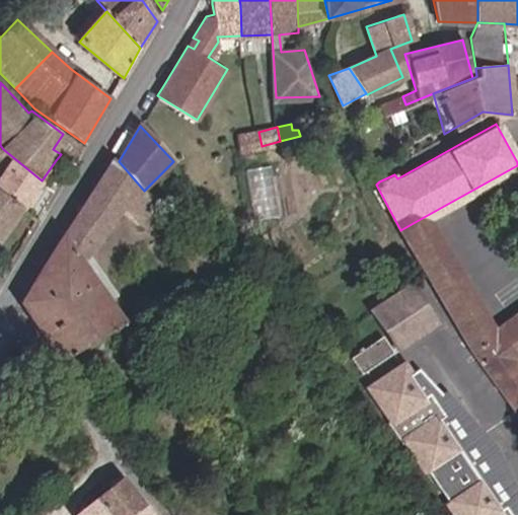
[(262,146),(259,132),(236,136),(239,151),(248,149),(262,146)]
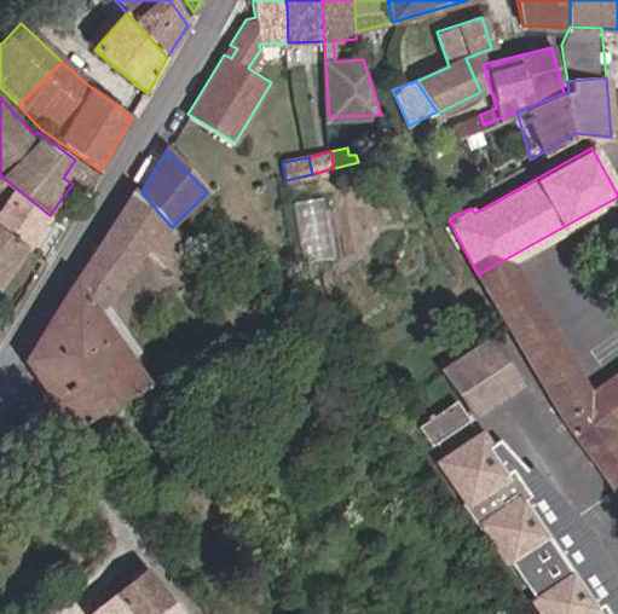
[(97,174),(75,160),(63,178),(73,184),(86,193),(97,174)]
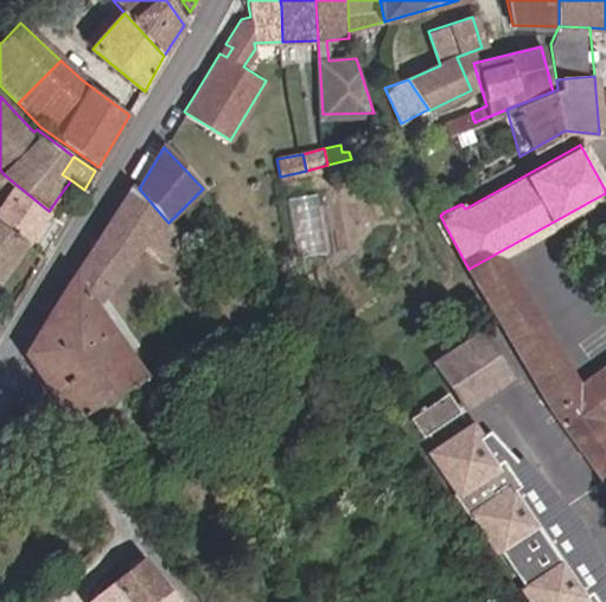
[(332,183),(327,165),(306,171),(291,174),(295,191),(332,183)]
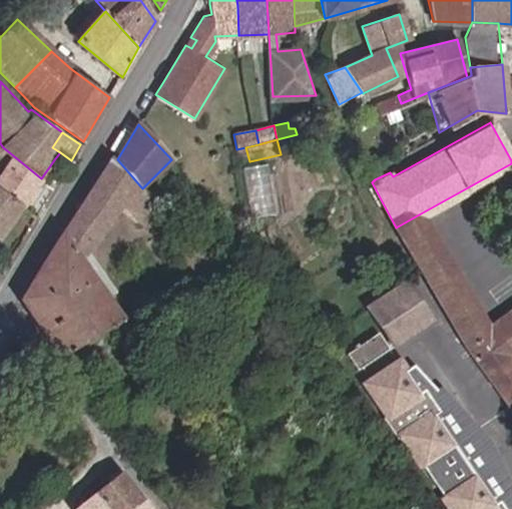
[(0,174),(0,189),(22,206),(41,178),(3,147),(0,143),(0,166),(4,169),(0,174)]
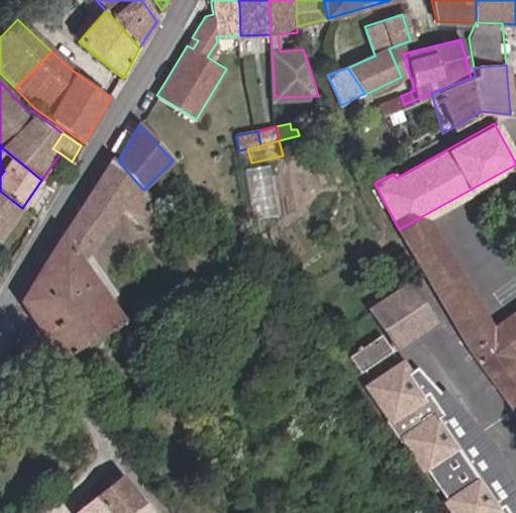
[(136,182),(118,161),(113,157),(79,211),(99,237),(100,239),(121,209),(119,207),(136,182)]
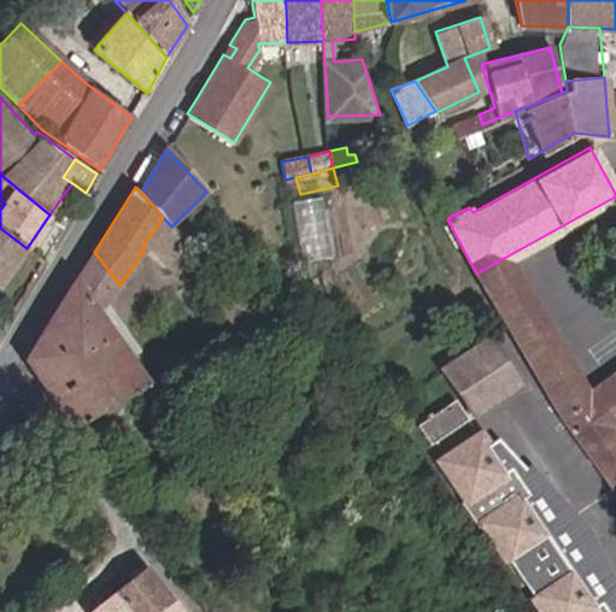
[(171,227),(163,217),(142,247),(145,249),(164,266),(186,242),(171,227)]
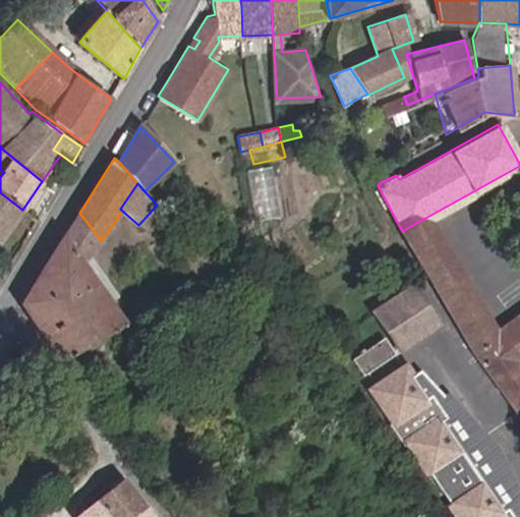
[(0,243),(22,210),(0,192),(0,243)]
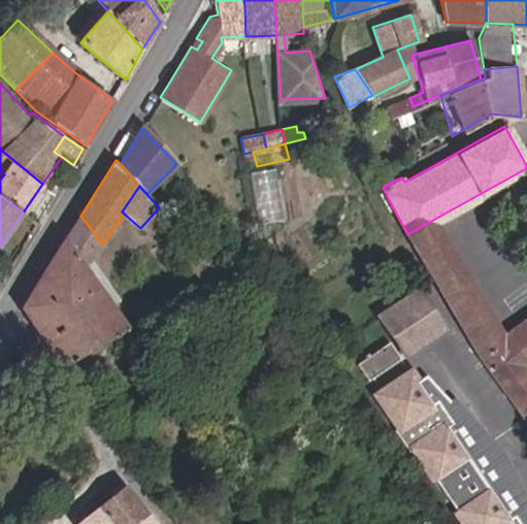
[(101,242),(80,216),(54,258),(26,306),(66,365),(127,330),(85,267),(101,242)]
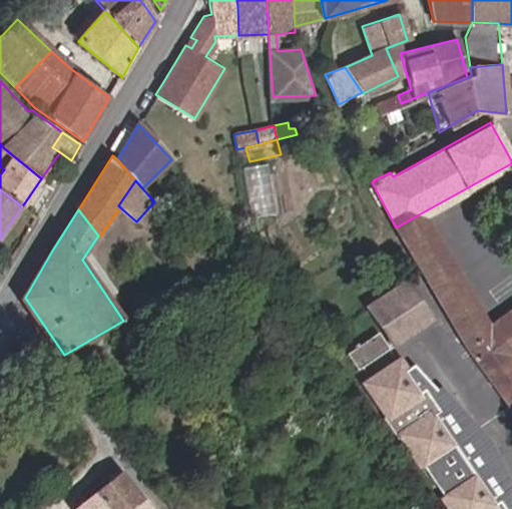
[(486,328),(419,214),(396,227),(421,270),(465,343),(486,328)]
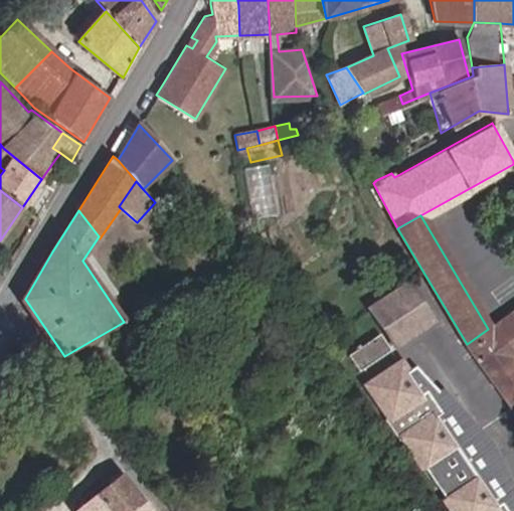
[(372,306),(409,280),(407,277),(368,300),(372,306)]
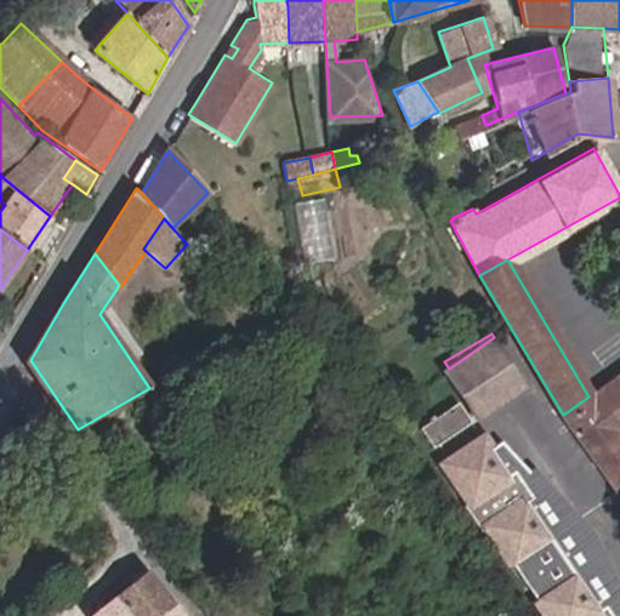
[(522,381),(494,337),(449,369),(475,410),(519,382),(522,381)]
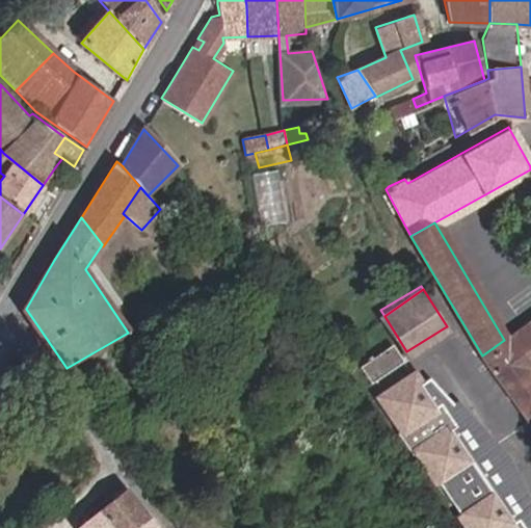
[(505,387),(530,367),(530,319),(504,340),(482,355),(505,387)]
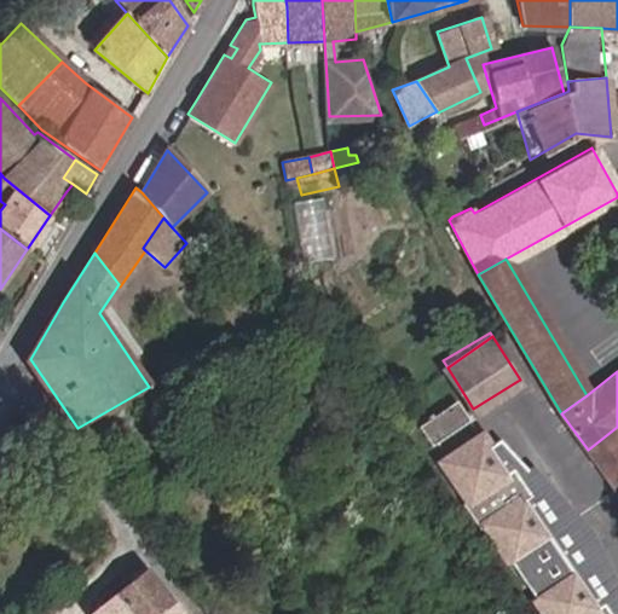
[(428,436),(467,413),(454,392),(415,416),(428,436)]
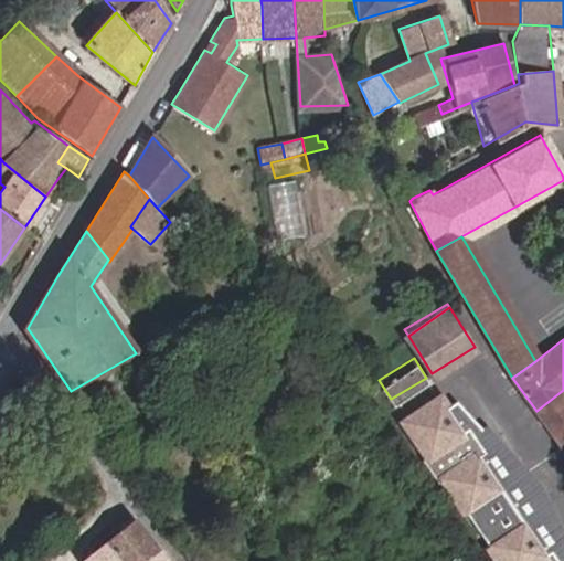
[(465,423),(481,450),(490,444),(453,384),(437,393),(459,426),(465,423)]
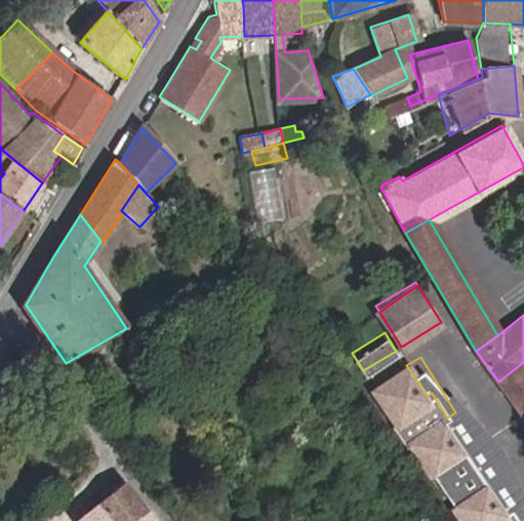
[(523,363),(498,382),(520,416),(523,413),(523,363)]
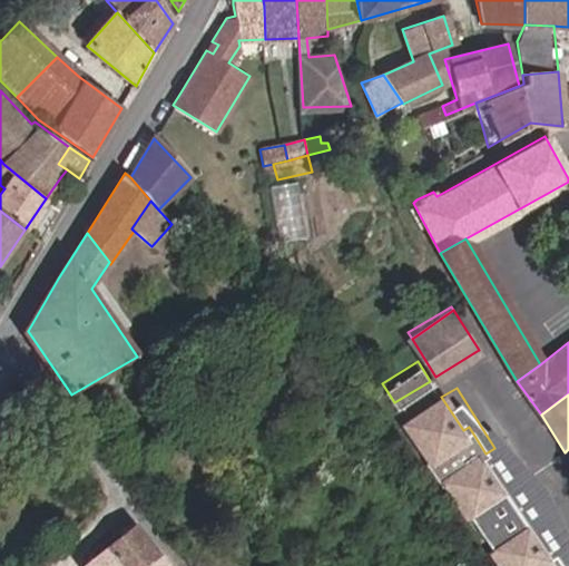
[(443,477),(447,481),(481,457),(486,454),(469,427),(463,430),(441,397),(405,418),(428,452),(422,457),(438,481),(443,477)]
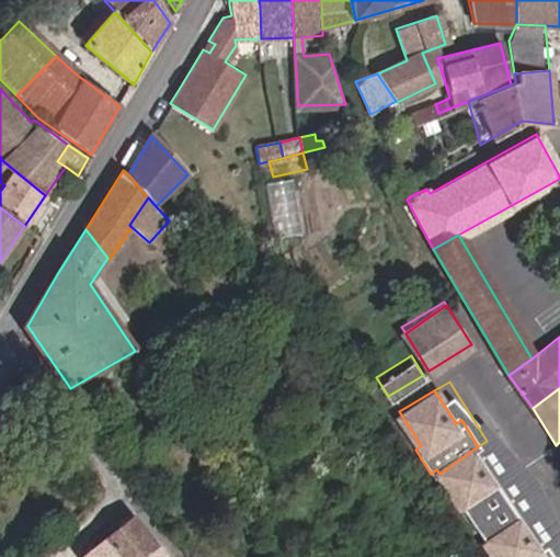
[(559,554),(487,441),(478,446),(473,450),(493,481),(512,514),(514,513),(536,547),(543,544),(550,556),(559,556),(559,554)]
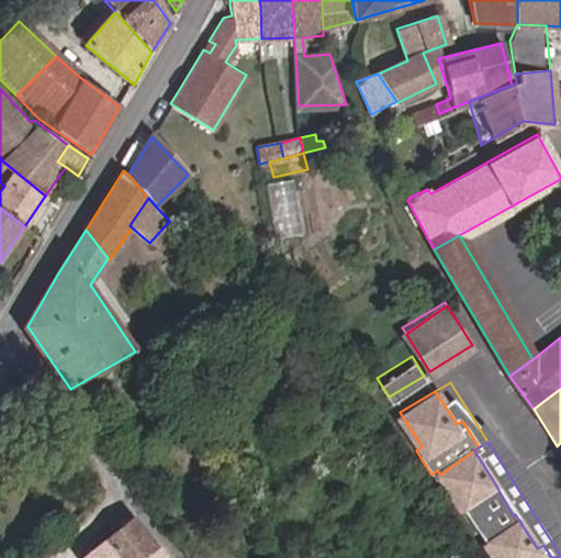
[(494,482),(474,450),(440,475),(460,504),(494,482)]
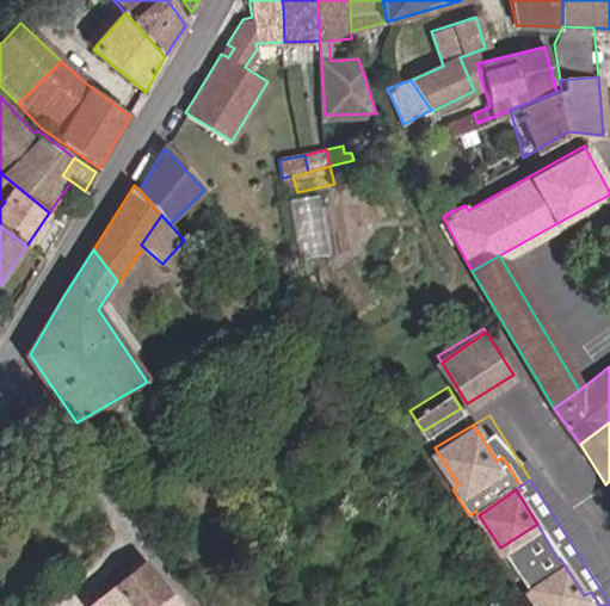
[(558,560),(537,524),(500,548),(524,581),(558,560)]
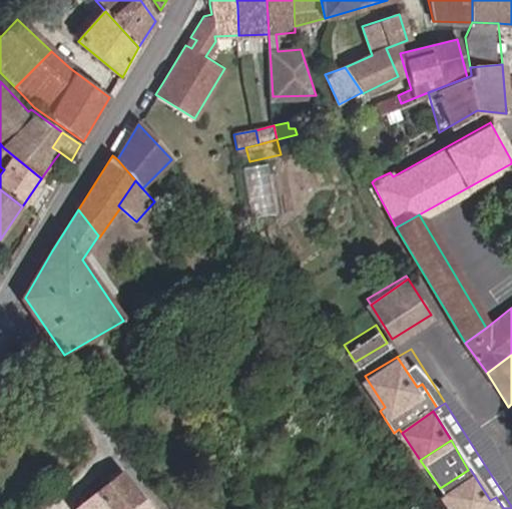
[(503,508),(496,497),(490,500),(470,469),(468,470),(440,488),(452,508),(503,508)]
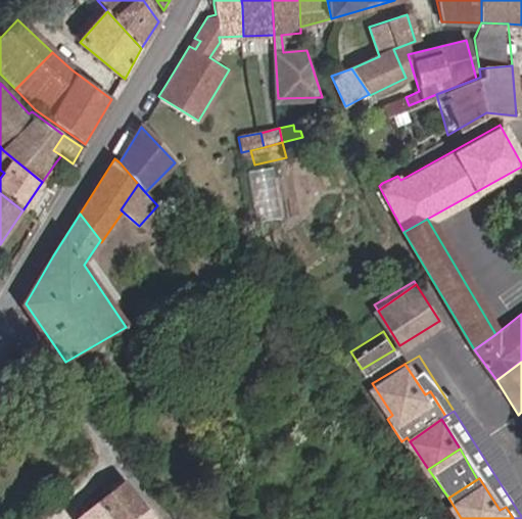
[(109,518),(133,518),(146,509),(123,481),(97,502),(109,518)]
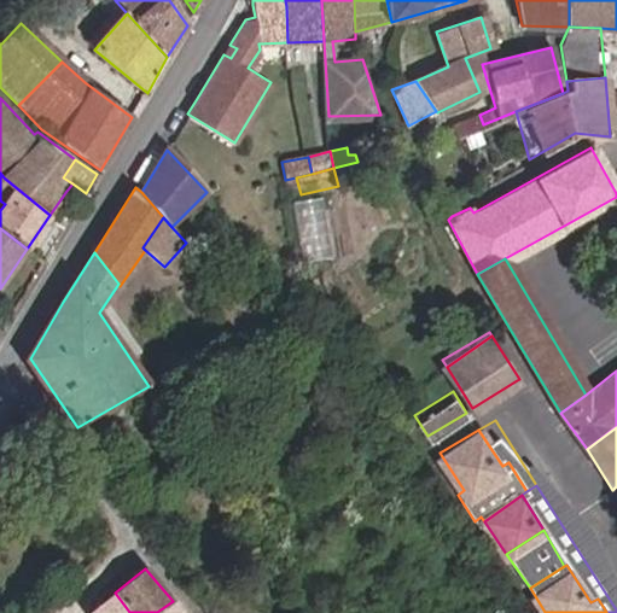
[(182,612),(173,601),(157,612),(129,612),(115,593),(92,612),(182,612)]
